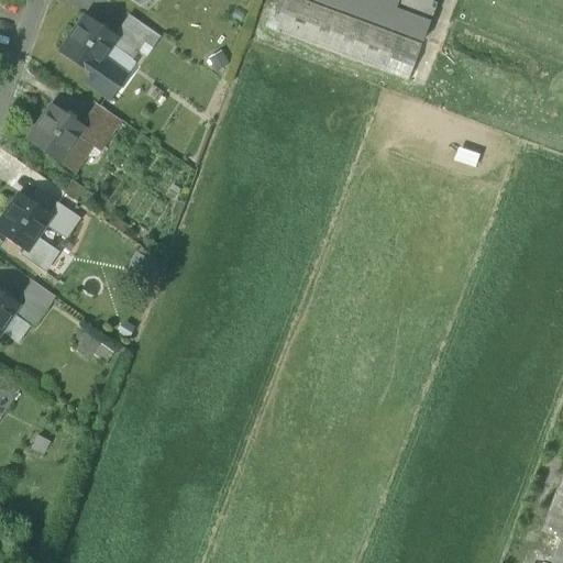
[(274,0),(264,29),(407,81),(421,44),(302,0),(274,0)]
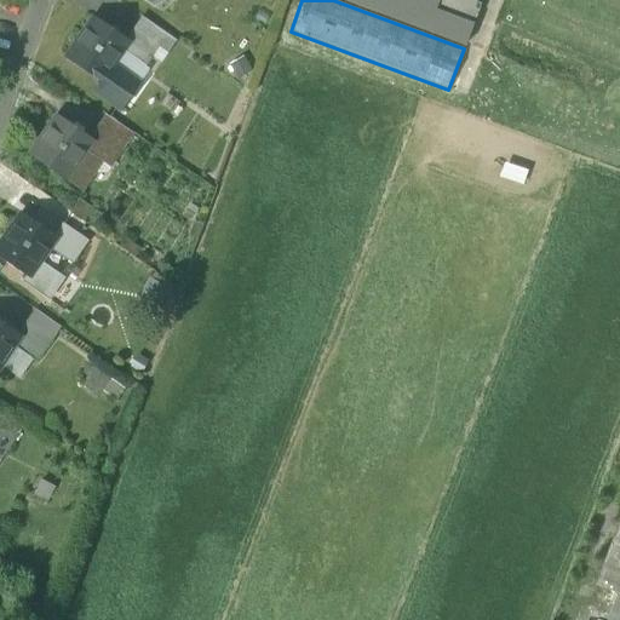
[(438,0),(345,0),(465,45),(472,24),(435,10),(438,0)]
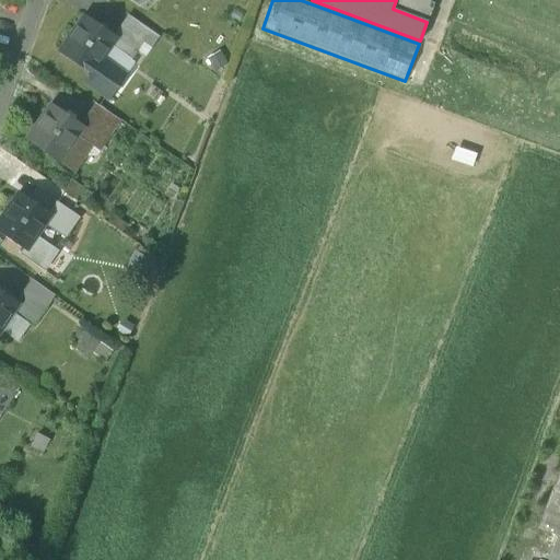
[(396,0),(393,9),(427,22),(434,0),(396,0)]
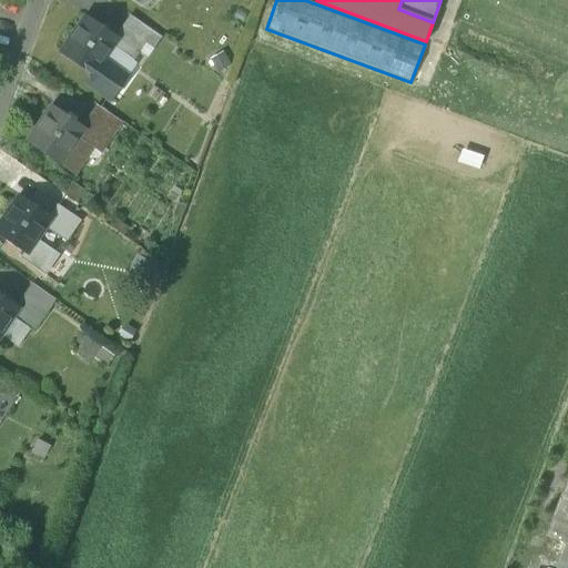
[(130,16),(123,26),(145,41),(152,31),(130,16)]
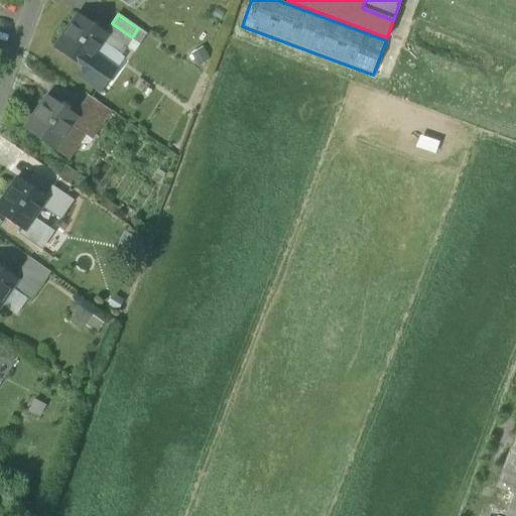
[(54,48),(82,67),(83,68),(92,54),(100,43),(106,34),(104,33),(78,15),(54,48)]
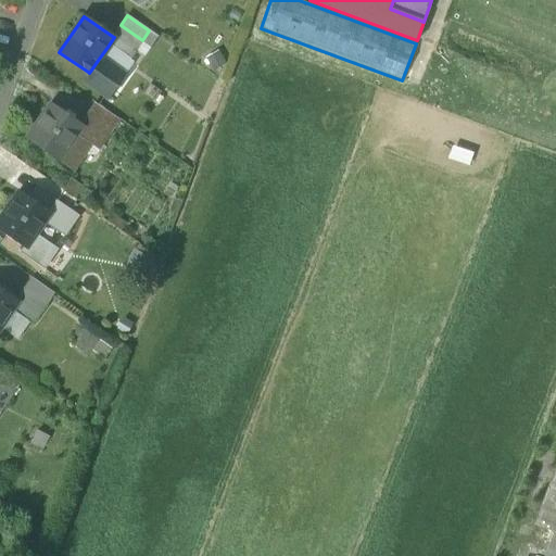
[(128,61),(142,40),(121,25),(112,36),(114,37),(108,47),(128,61)]
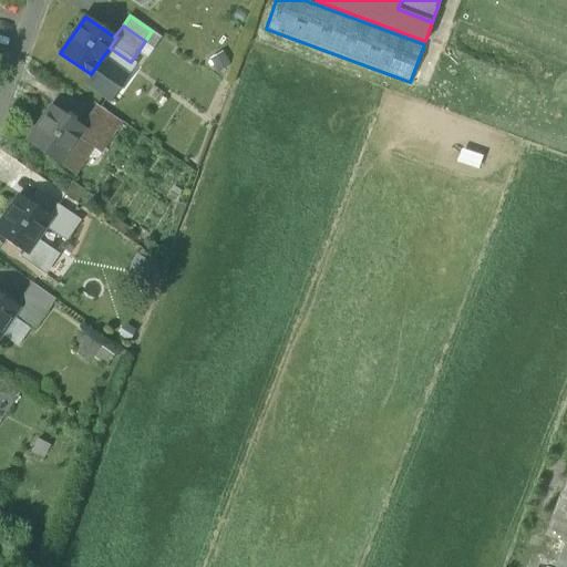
[(135,65),(131,62),(110,48),(101,60),(122,75),(126,78),(135,65)]
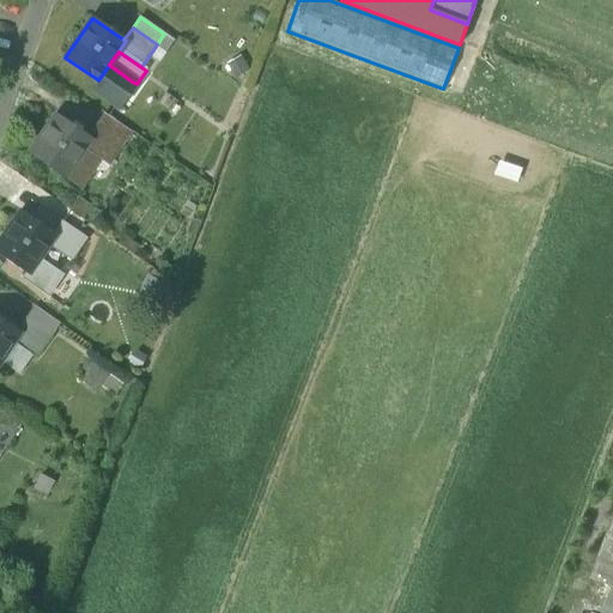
[(241,55),(225,64),(235,79),(250,71),(241,55)]
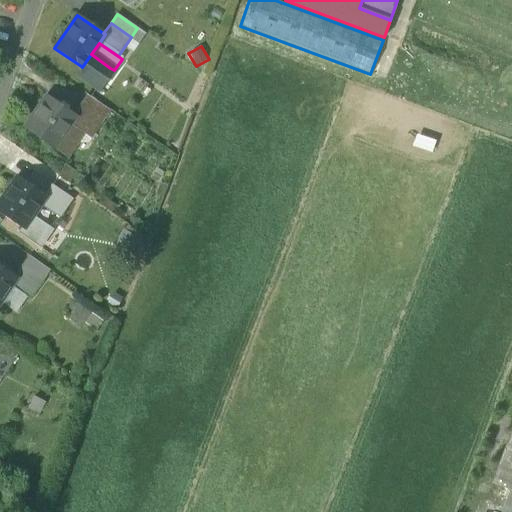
[(110,68),(91,54),(82,67),(81,66),(76,73),(96,87),(110,68)]
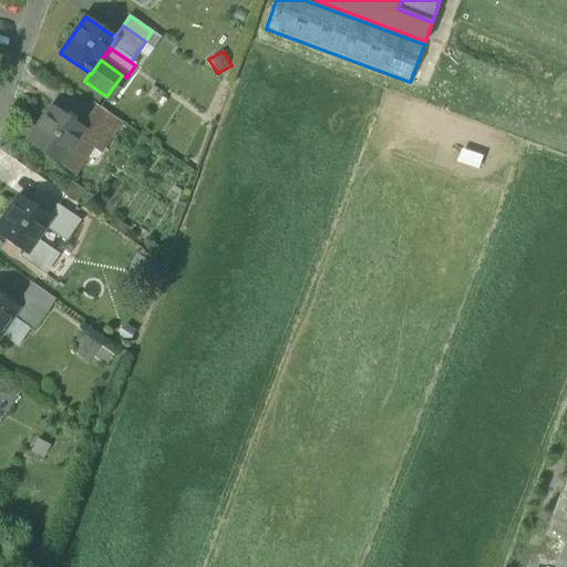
[(98,105),(91,115),(112,131),(120,120),(98,105)]
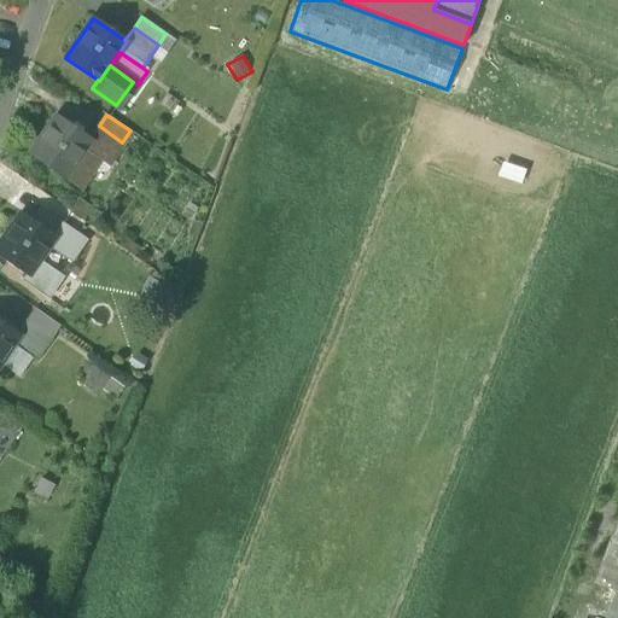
[(29,156),(64,179),(85,150),(91,139),(89,138),(57,116),(29,156)]
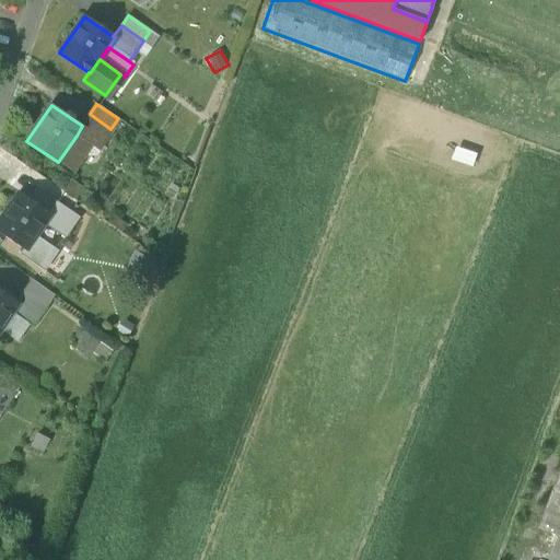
[(93,148),(96,150),(111,129),(90,114),(81,125),(82,126),(77,136),(93,148)]
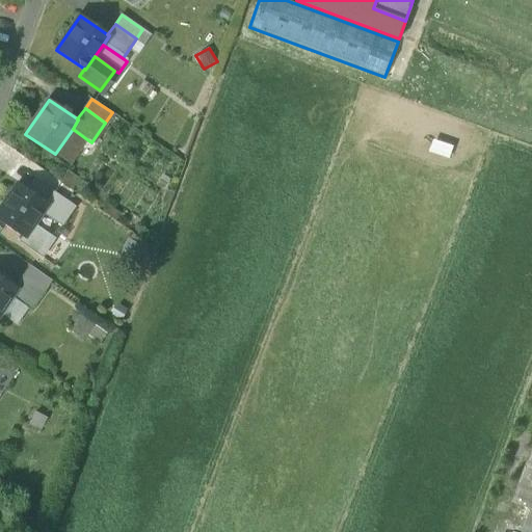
[(73,129),(55,154),(71,165),(88,140),(73,129)]
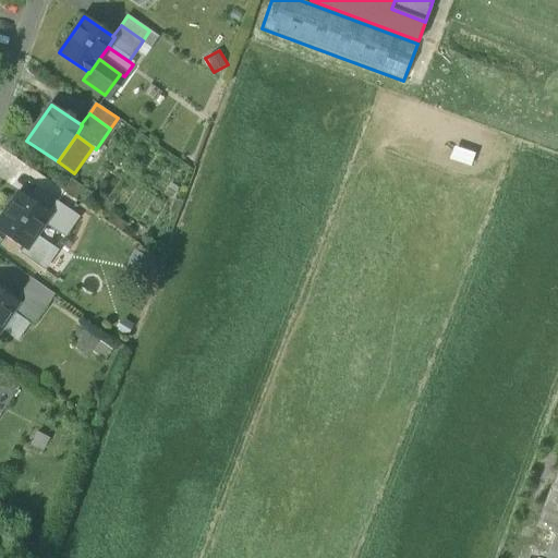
[(70,179),(62,190),(75,199),(84,189),(70,179)]
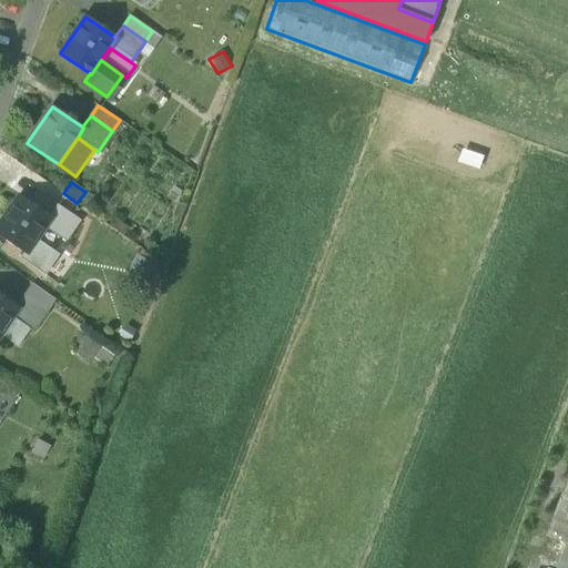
[(0,224),(0,235),(24,253),(27,254),(37,240),(44,227),(51,217),(50,216),(20,195),(0,224)]
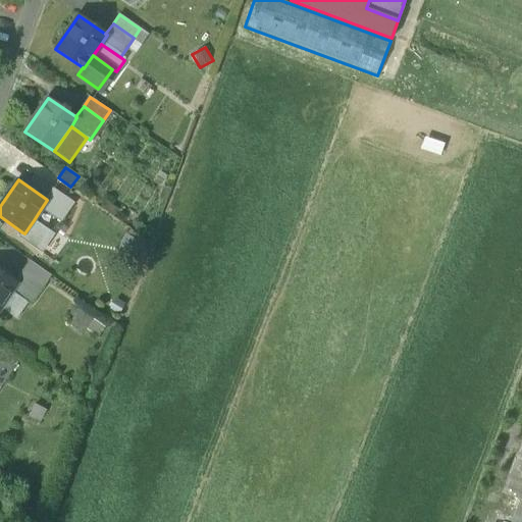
[(41,209),(60,222),(74,203),(53,189),(46,199),(47,200),(41,209)]
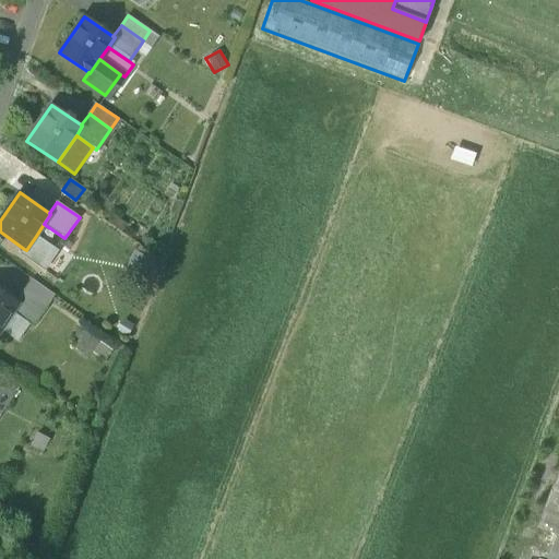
[(57,250),(36,236),(26,250),(24,249),(22,253),(44,269),(57,250)]
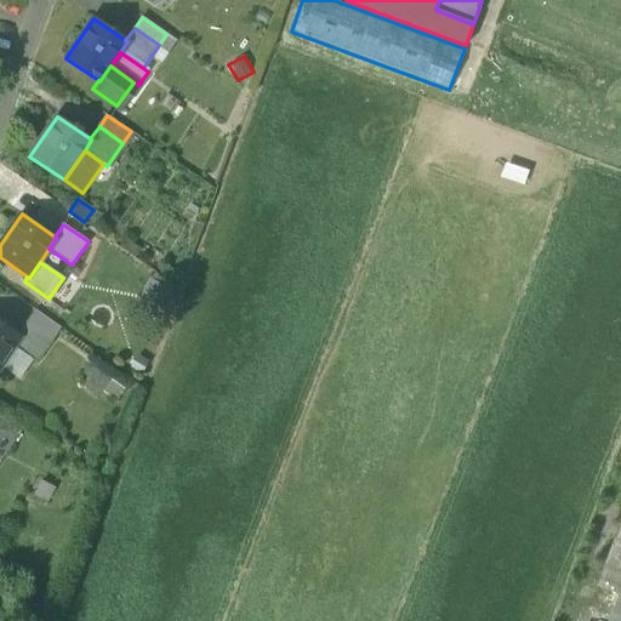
[(28,323),(52,340),(61,329),(35,311),(28,323)]
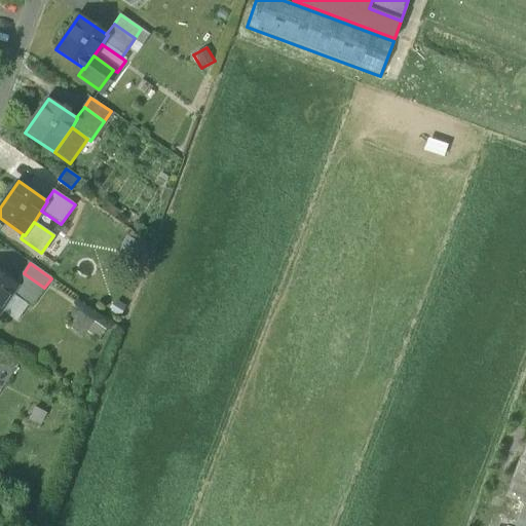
[(0,308),(11,293),(17,285),(16,284),(0,272),(0,308)]
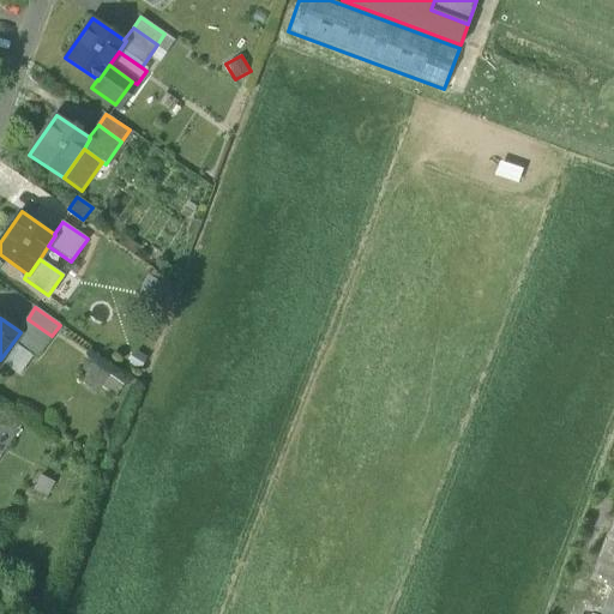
[(32,356),(36,359),(52,336),(28,319),(19,331),(20,332),(13,342),(32,356)]
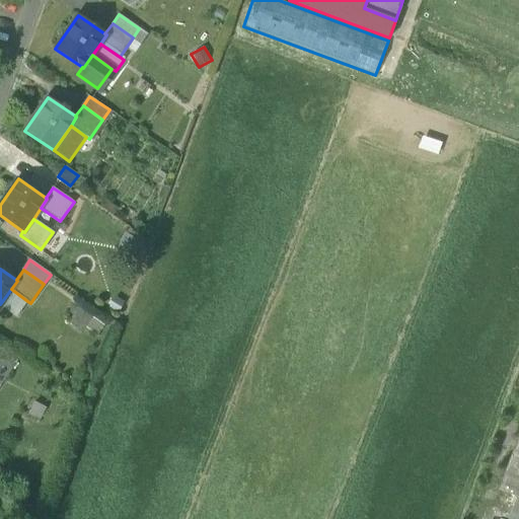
[(11,289),(0,304),(0,306),(15,317),(27,301),(11,289)]
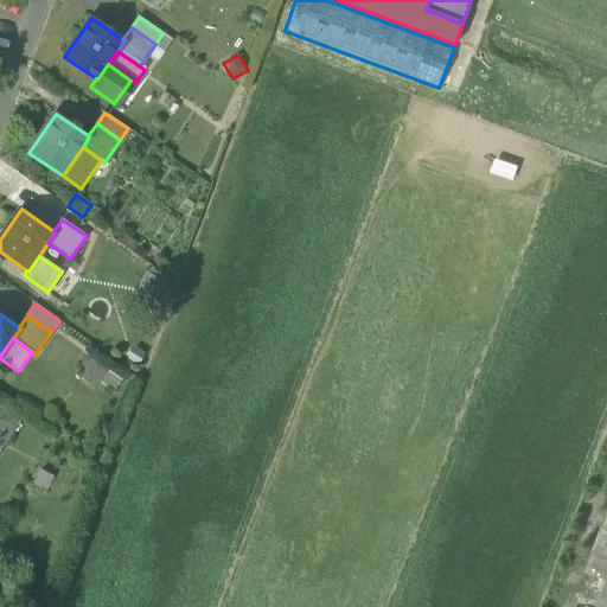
[(100,383),(108,371),(91,359),(80,377),(95,388),(100,383)]
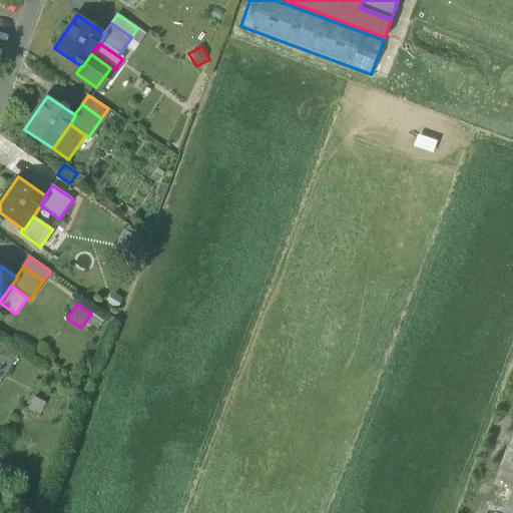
[(91,314),(84,324),(96,333),(103,322),(91,314)]
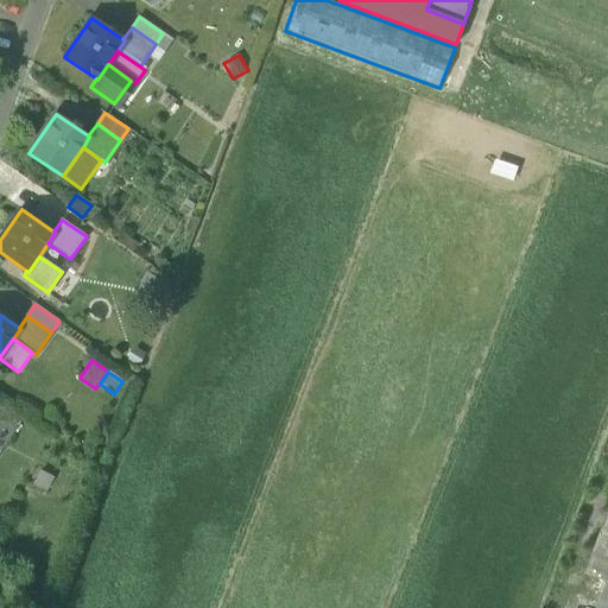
[(0,418),(16,429),(24,417),(0,400),(0,418)]
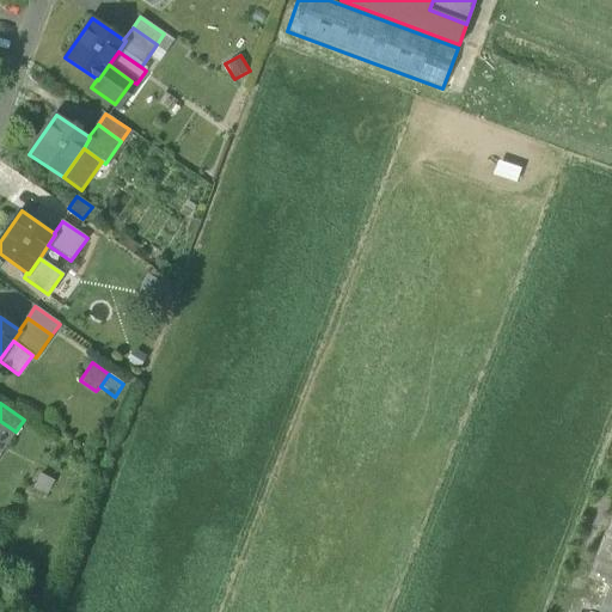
[(0,453),(16,432),(0,421),(0,453)]
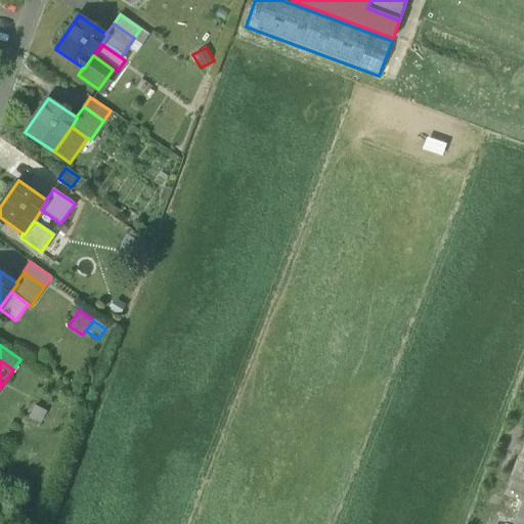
[(47,411),(34,405),(28,418),(40,425),(47,411)]
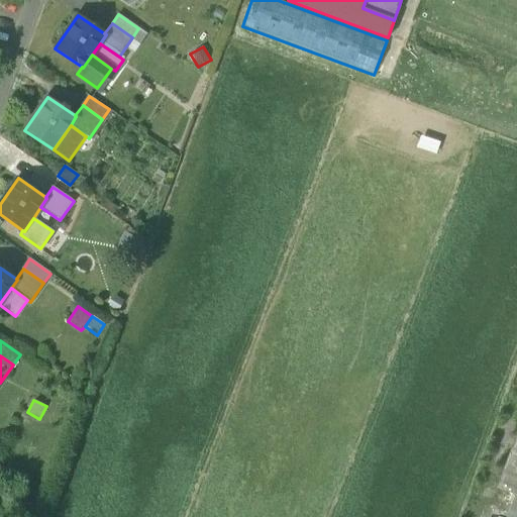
[(516,516),(516,431),(496,489),(515,495),(506,516),(516,516)]
